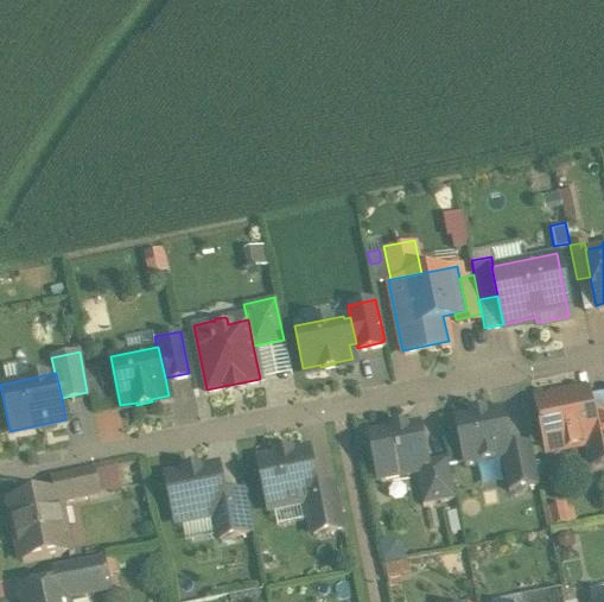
[(585,387),(535,398),(541,425),(539,425),(539,428),(541,428),(546,449),(583,441),(595,438),(590,416),(585,392),(585,387)]
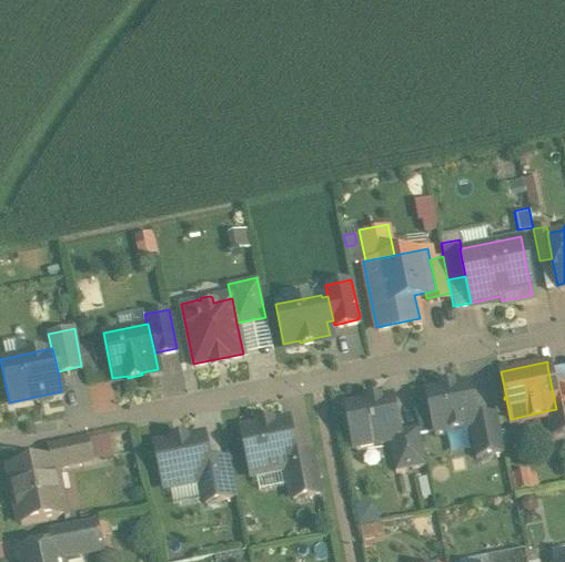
[(564,363),(547,366),(552,388),(564,385),(564,363)]
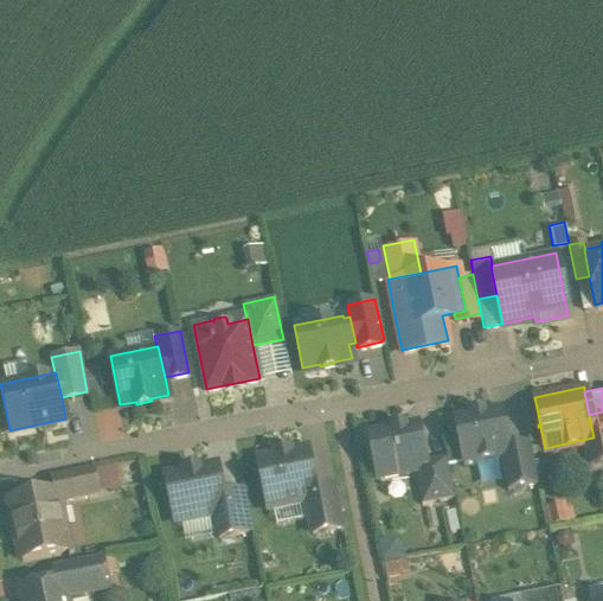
[(482,407),(469,409),(467,409),(468,411),(454,414),(451,414),(451,416),(461,460),(461,462),(463,461),(500,454),(511,452),(508,442),(501,407),(501,404),(499,404),(485,408),(483,406),(482,406),(482,407)]
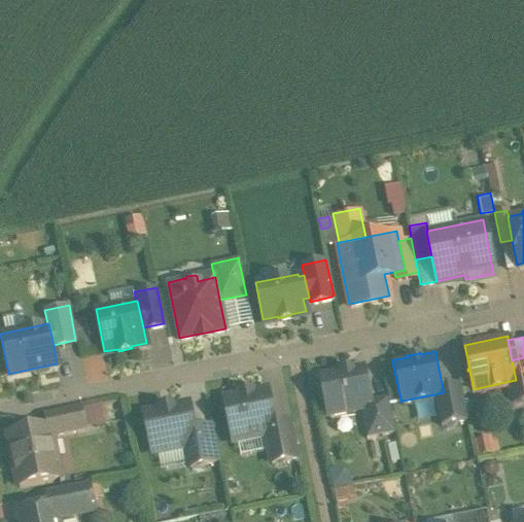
[(523,357),(512,360),(516,380),(505,382),(510,398),(523,395),(523,357)]
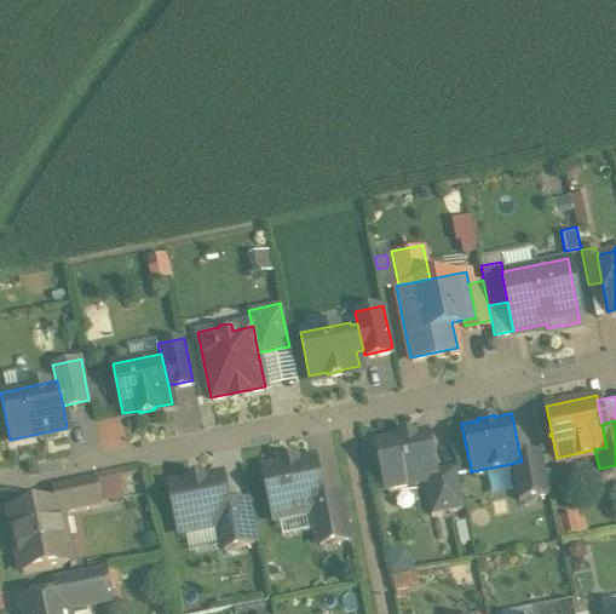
[(426,430),(376,441),(385,486),(422,478),(435,476),(433,468),(426,430)]
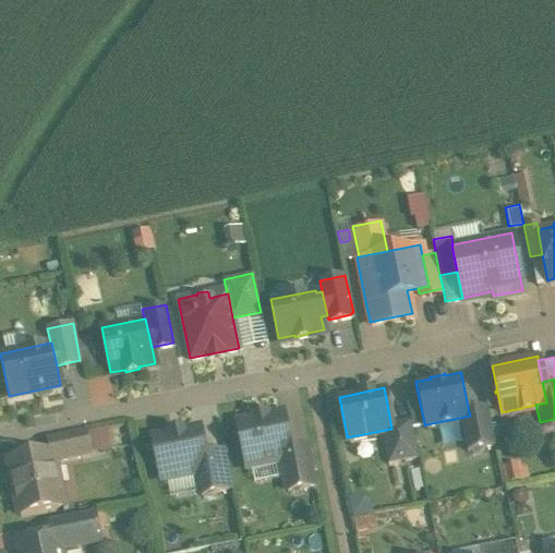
[(486,404),(468,407),(470,416),(460,418),(466,446),(466,448),(468,447),(493,442),(493,443),(494,442),(486,404)]
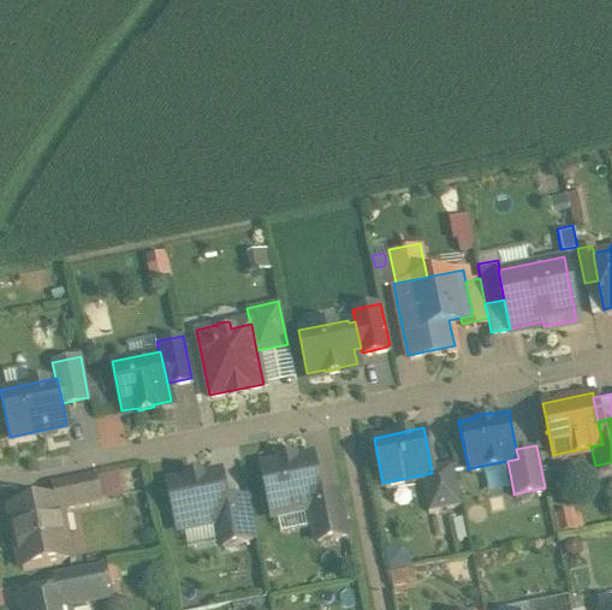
[(293,455),(277,457),(278,461),(261,465),(271,513),(308,504),(321,502),(319,493),(310,454),(293,457),(293,455)]
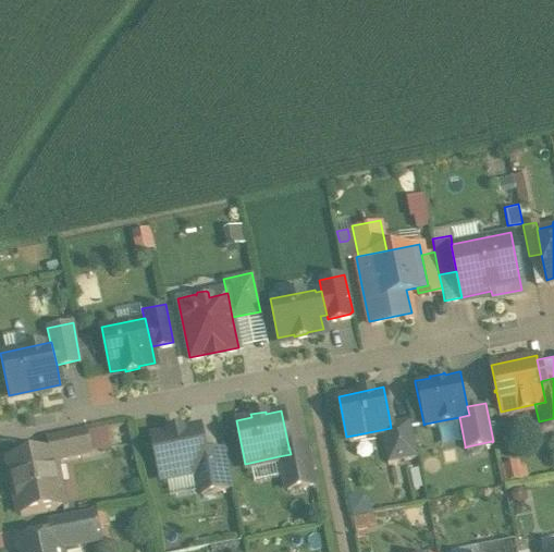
[(408,416),(390,420),(391,428),(380,430),(386,461),(416,454),(408,416)]
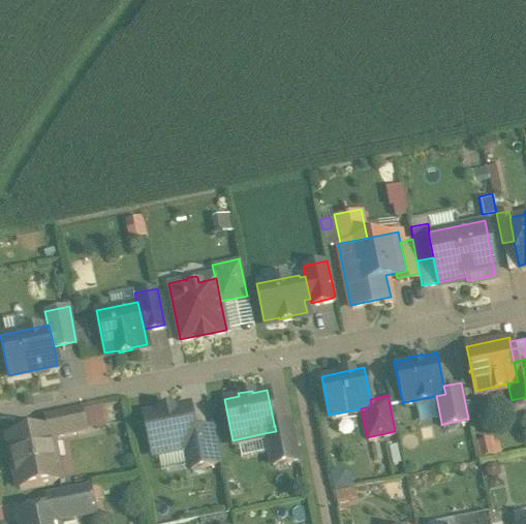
[(498,398),(488,402),(489,413),(500,417),(505,409),(498,398)]
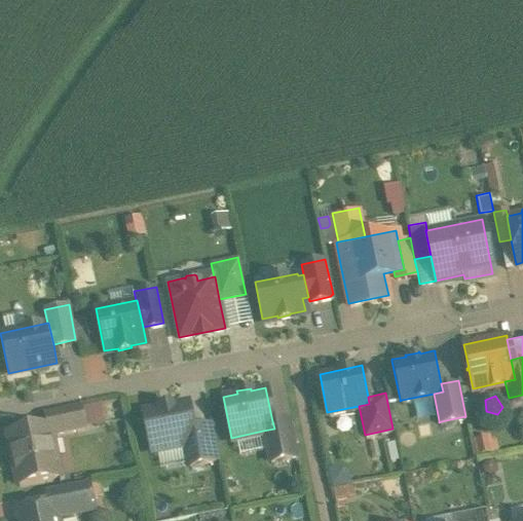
[(187,401),(143,410),(151,450),(184,443),(195,441),(192,428),(187,401)]
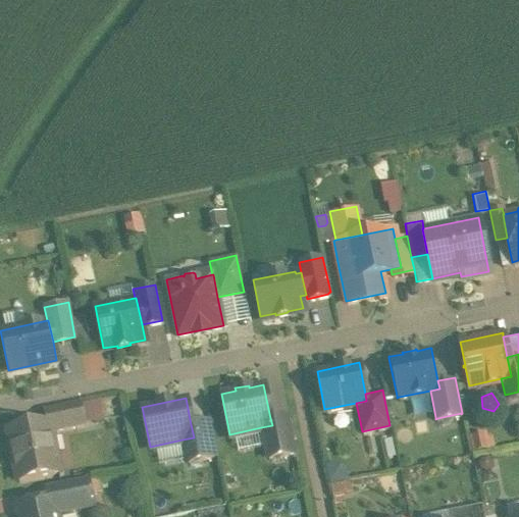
[(79,399),(43,407),(46,420),(48,431),(50,430),(84,423),(79,399)]
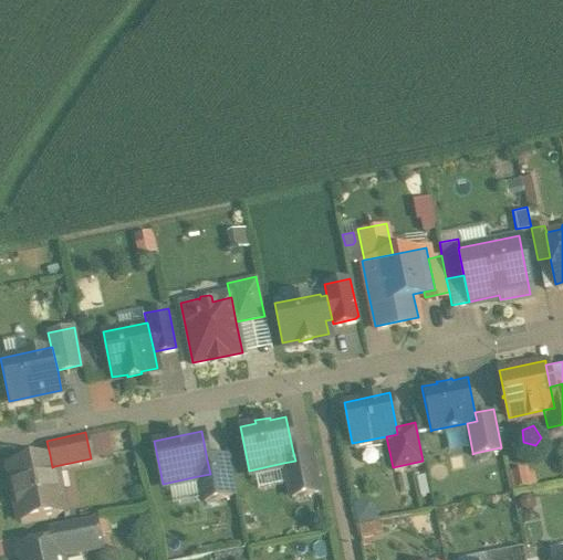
[(312,448),(293,453),(295,461),(283,463),(290,494),(321,488),(312,448)]
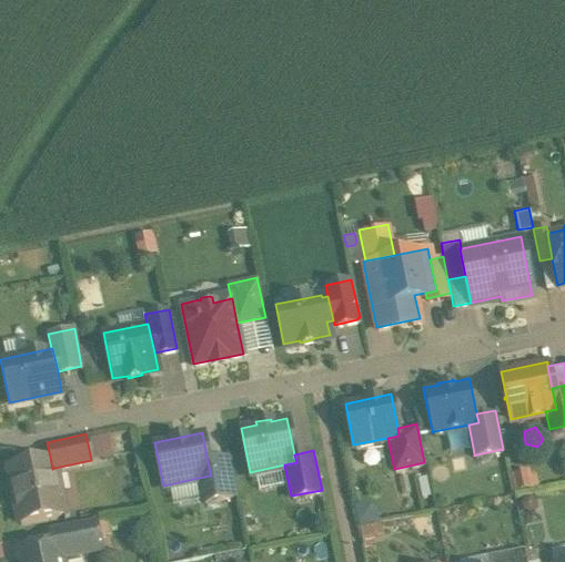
[(50,457),(8,466),(19,520),(62,511),(54,468),(52,469),(50,457)]
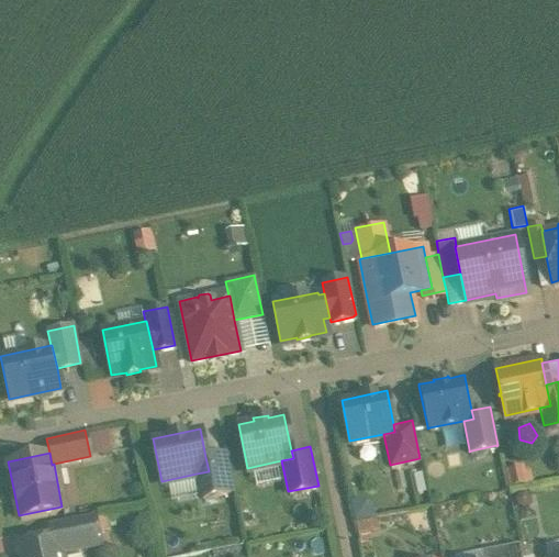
[(226,453),(205,457),(209,471),(197,474),(201,496),(234,489),(226,453)]
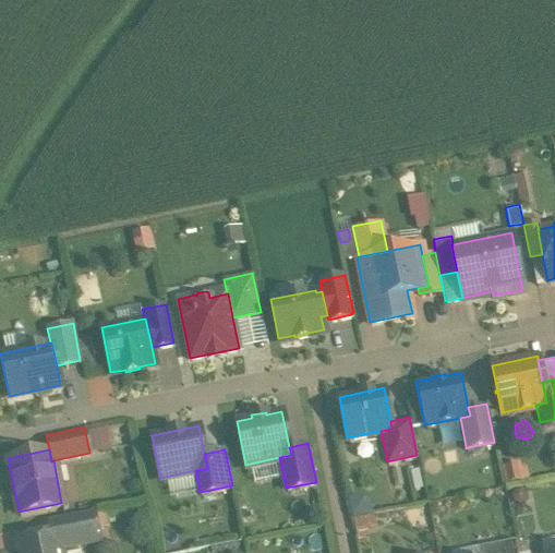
[(516,463),(504,466),(507,479),(519,477),(516,463)]
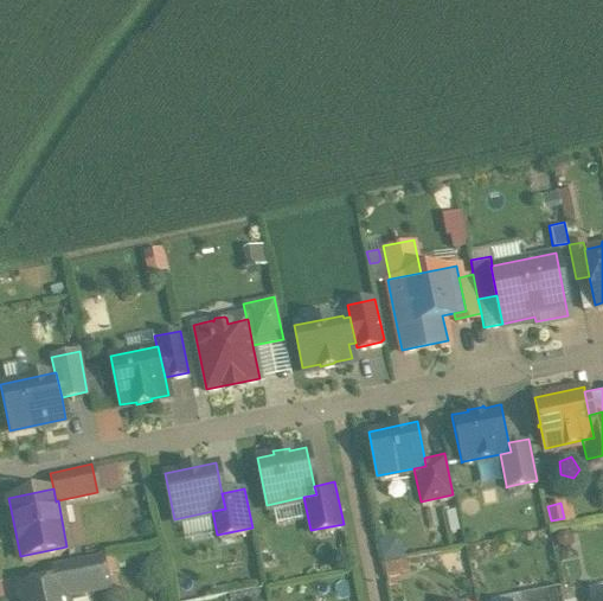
[(102,554),(62,562),(65,579),(68,590),(108,582),(102,554)]
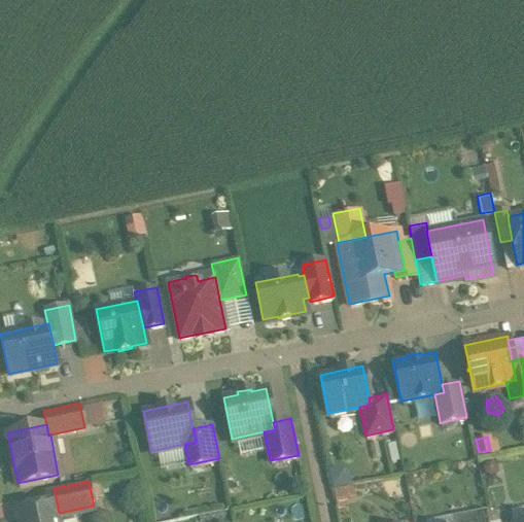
[(57,502),(16,510),(19,521),(57,521),(55,514),(59,513),(57,502)]
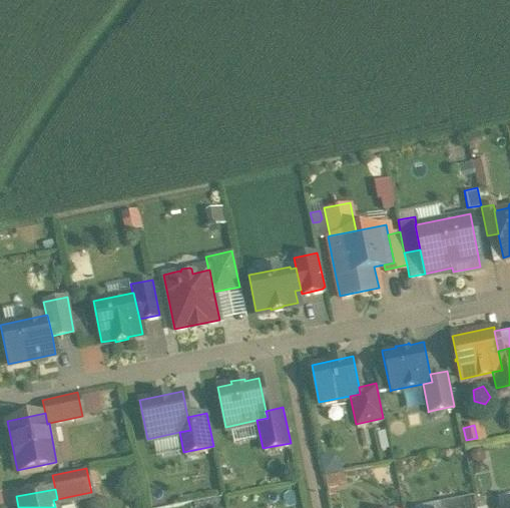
[(462,507),(460,497),(441,500),(442,507),(462,507)]
